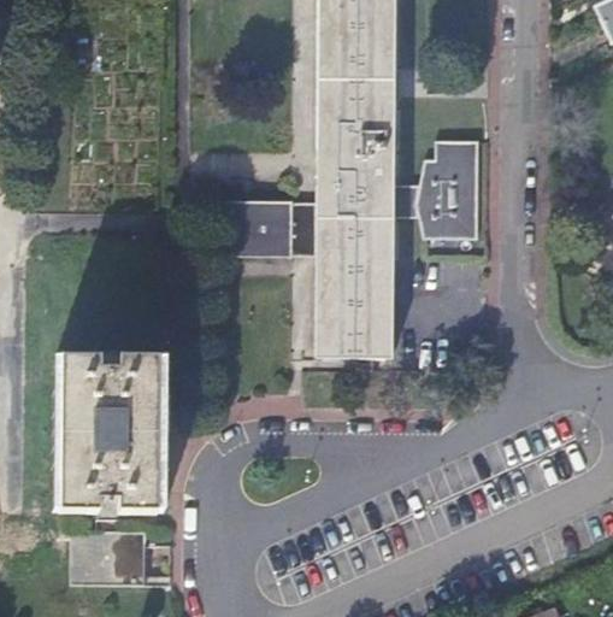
[(320,0),(318,203),(318,257),(317,359),(351,359),(375,360),(393,360),(394,218),(394,186),(396,0),(320,0)]
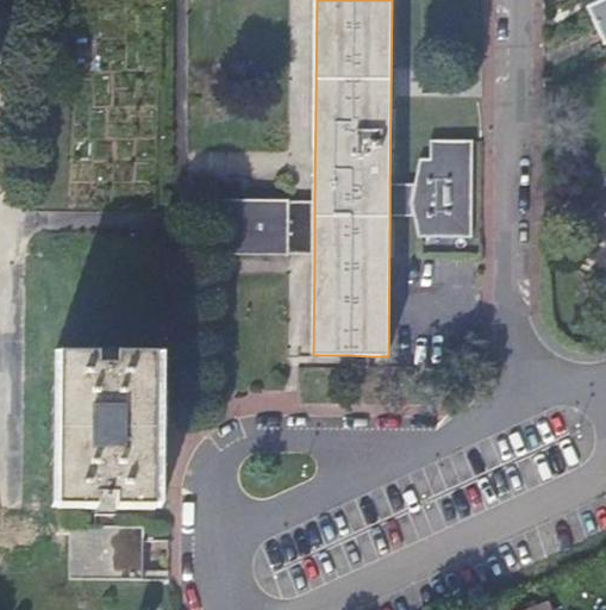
[(605,0),(600,0),(589,5),(605,38),(605,0)]
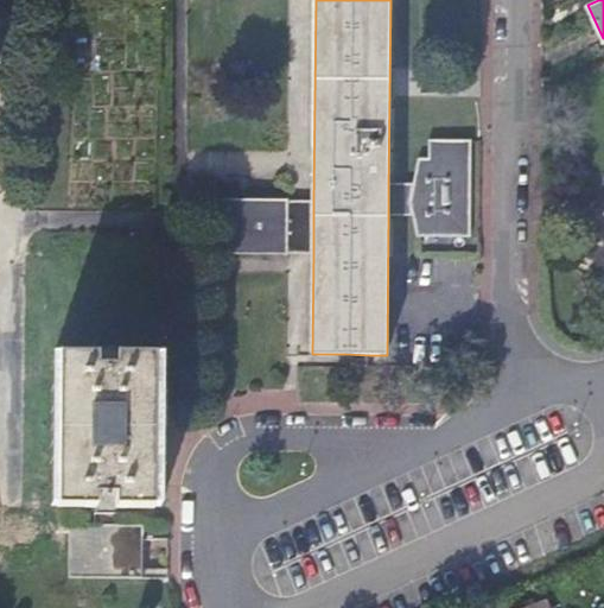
[(414,215),(418,236),(472,236),(474,140),(431,139),(431,158),(420,158),(415,184),(414,191),(419,191),(415,208),(413,208),(414,215)]
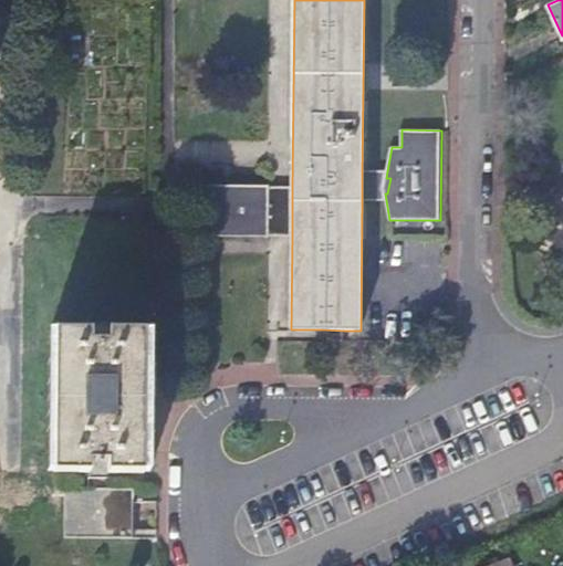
[(387,171),(362,170),(362,200),(386,200),(385,194),(387,194),(391,178),(386,178),(387,171)]
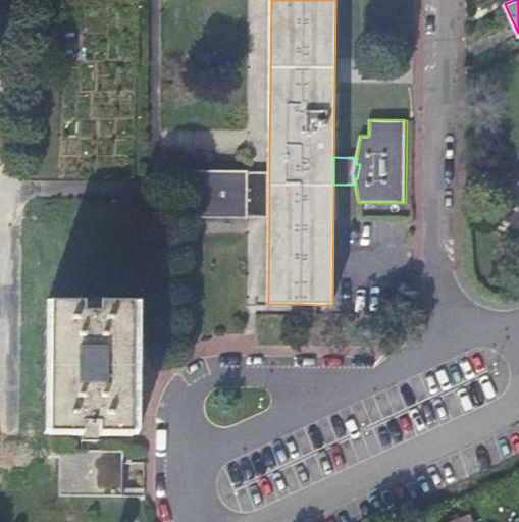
[(248,218),(248,217),(248,214),(260,214),(261,174),(249,174),(248,171),(248,170),(186,170),(186,217),(248,218)]
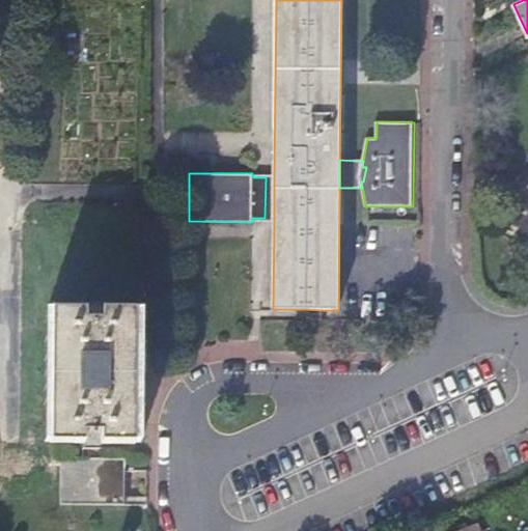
[(252,174),(253,177),(266,177),(265,218),(252,218),(252,221),(274,221),(274,174),(252,174)]
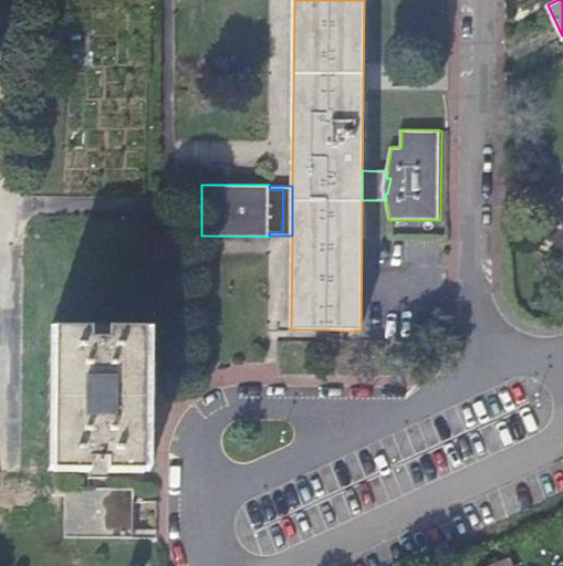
[(145,472),(147,329),(113,329),(113,342),(94,341),(94,329),(73,329),(72,328),(58,329),(55,471),(91,472),(91,461),(111,461),(110,472),(145,472)]
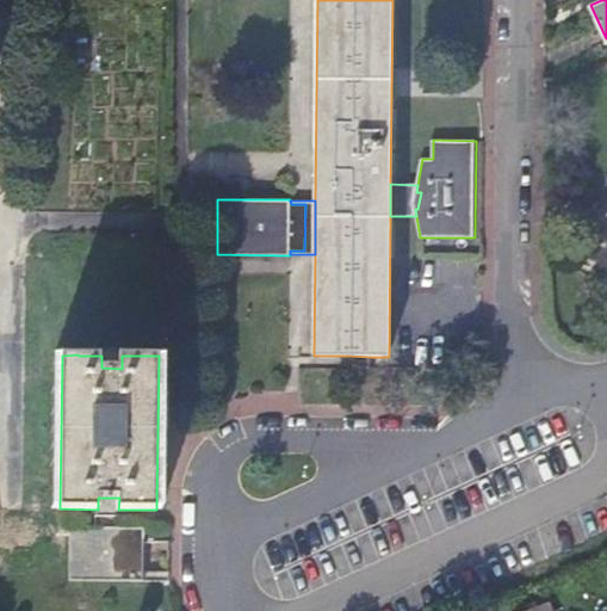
[(371,357),(347,356),(346,368),(370,368),(371,357)]
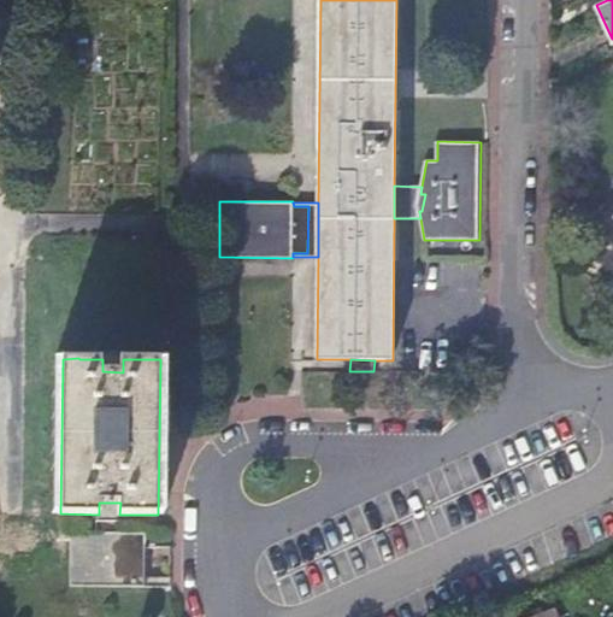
[(146,589),(145,535),(60,536),(62,591),(146,589)]
